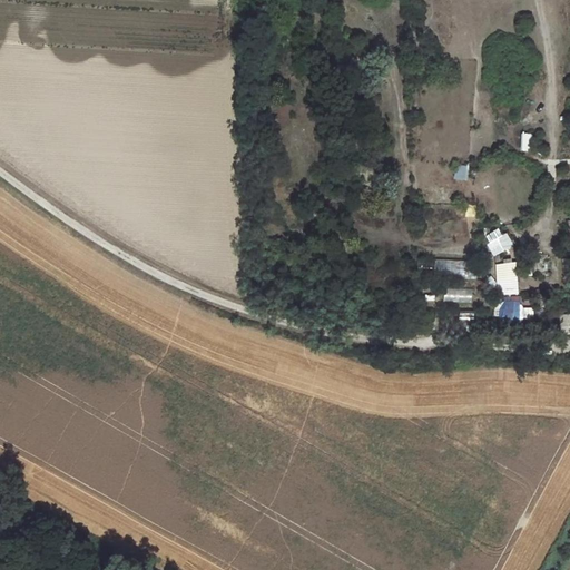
[(531,153),(533,134),(522,133),(520,150),(531,153)]
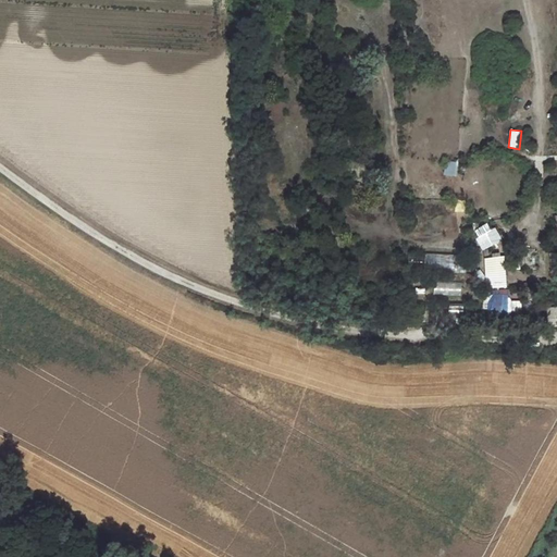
[(445,160),(444,175),(456,176),(457,160),(445,160)]
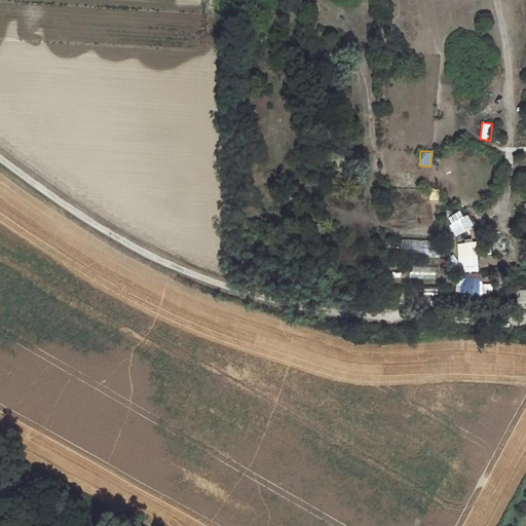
[(440,239),(381,238),(381,256),(440,258),(440,239)]
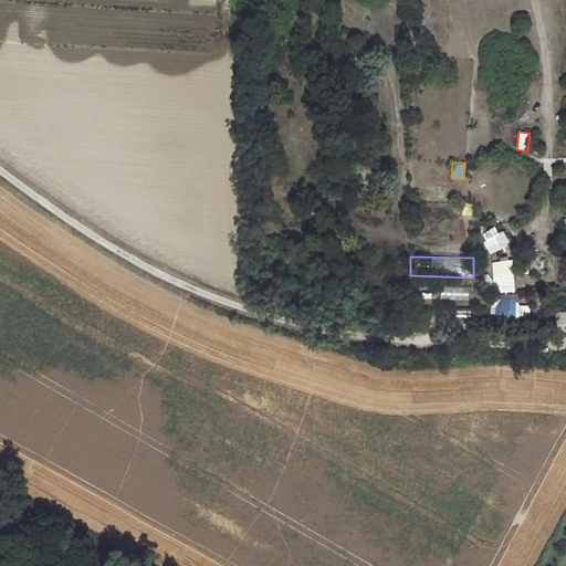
[(546,259),(533,258),(532,271),(545,271),(546,259)]
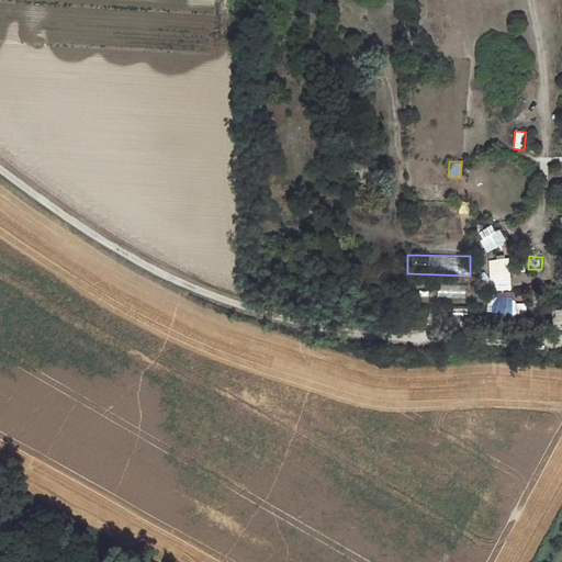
[(509,259),(489,259),(490,291),(510,291),(509,259)]
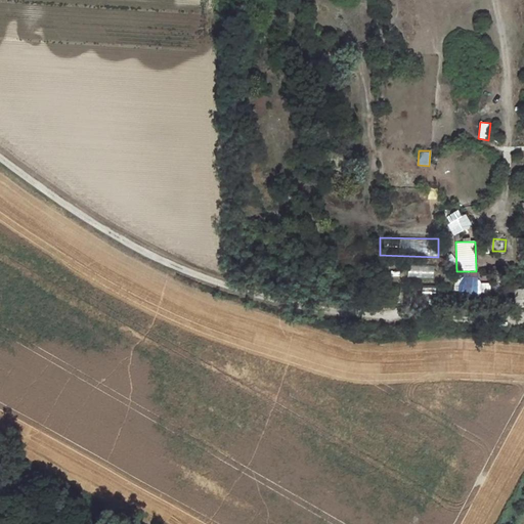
[(425,269),(424,277),(433,277),(433,269),(425,269)]
